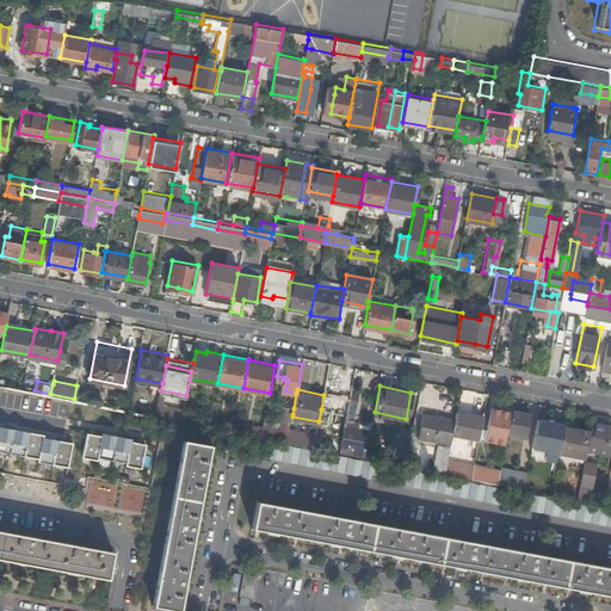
[(350,401),(351,397),(325,393),(323,395),(321,409),(347,414),(350,401)]
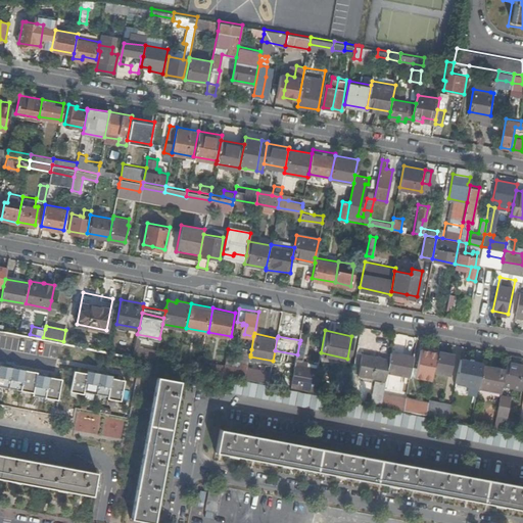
[(135,344),(133,355),(139,357),(145,358),(147,351),(147,346),(135,344)]
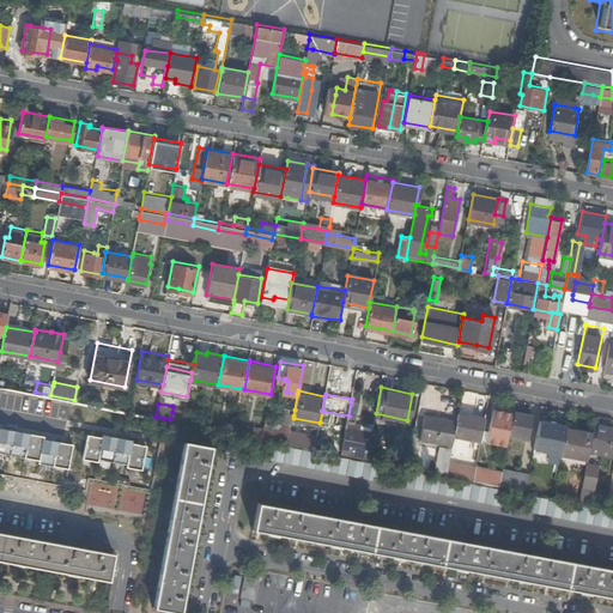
[(507,435),(511,412),(493,408),(489,431),(507,435)]
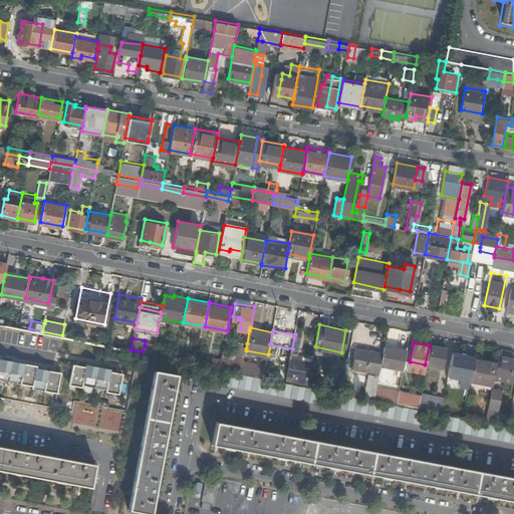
[(446,347),(430,343),(426,364),(442,366),(446,347)]
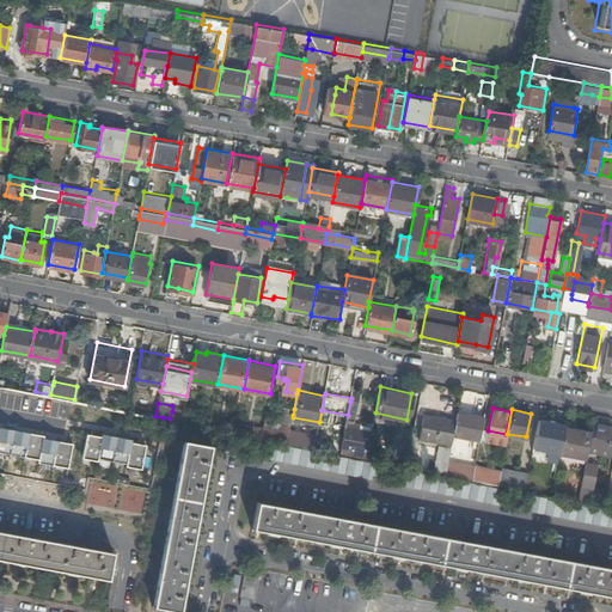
[(479,440),(484,416),(458,411),(456,420),(453,434),(479,440)]
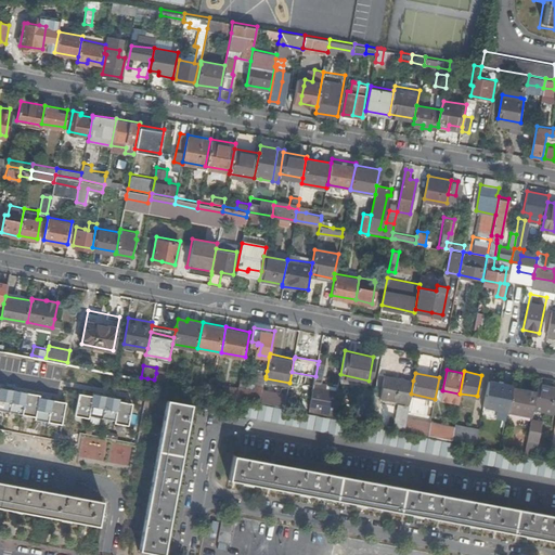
[(411,394),(413,381),(384,374),(379,398),(409,403),(411,394)]
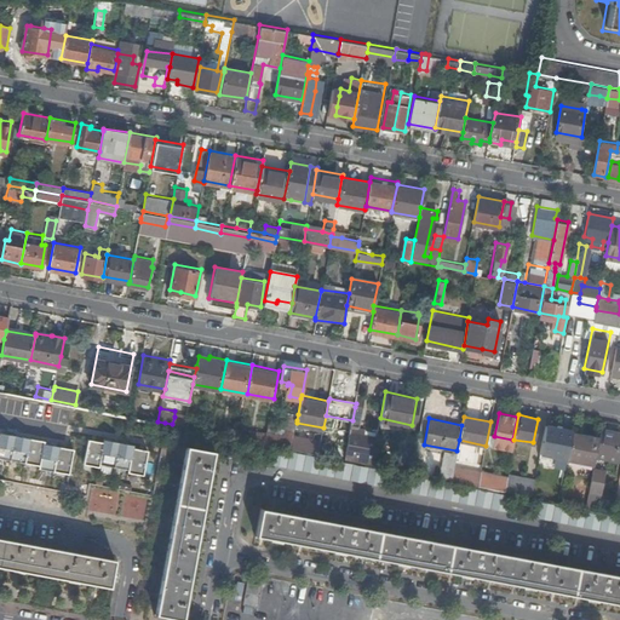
[(568,458),(573,432),(573,429),(546,423),(540,452),(568,458)]
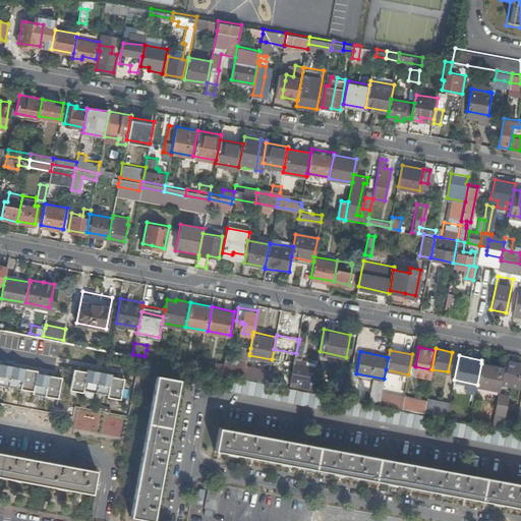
[(520,377),(520,361),(506,358),(502,383),(519,386),(520,377)]
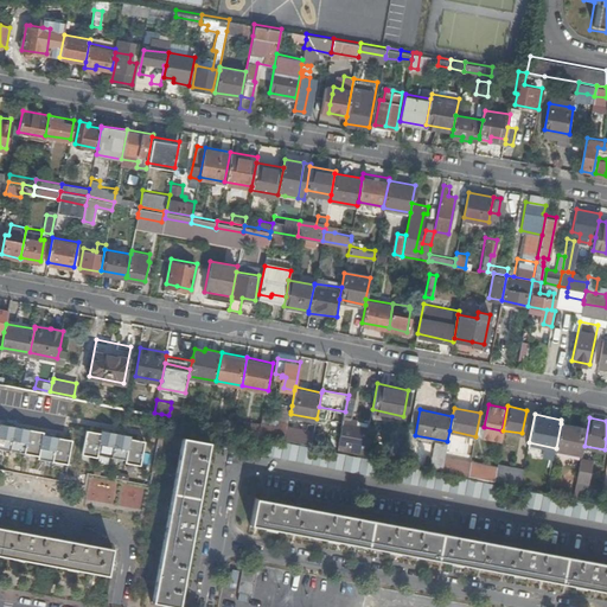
[(261,423),(260,433),(285,438),(288,423),(275,421),(275,425),(268,423),(261,422),(261,423)]
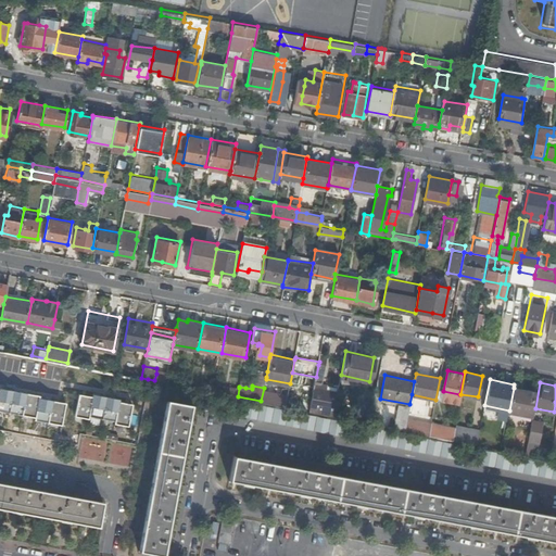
[(226,387),(225,394),(238,396),(239,388),(226,387)]
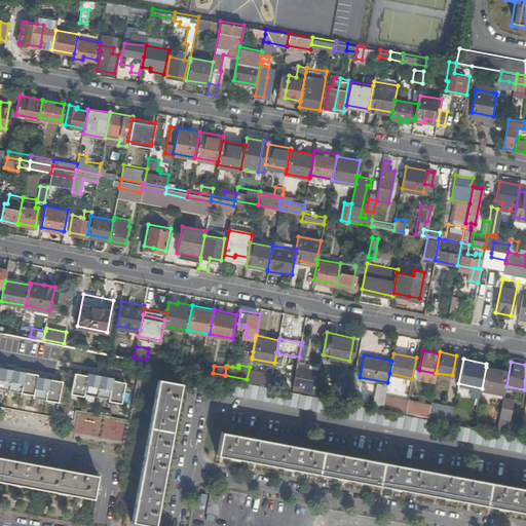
[(297,366),(294,383),(316,386),(316,385),(320,370),(317,369),(313,369),(308,368),(297,366)]
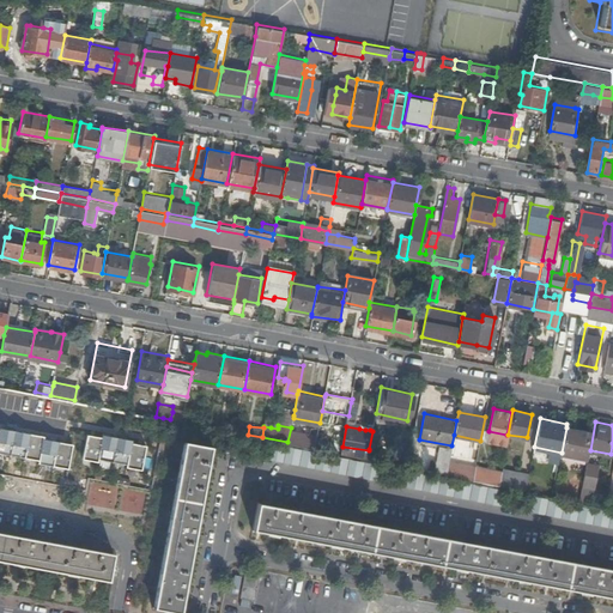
[(587,457),(592,432),(566,428),(562,453),(587,457)]
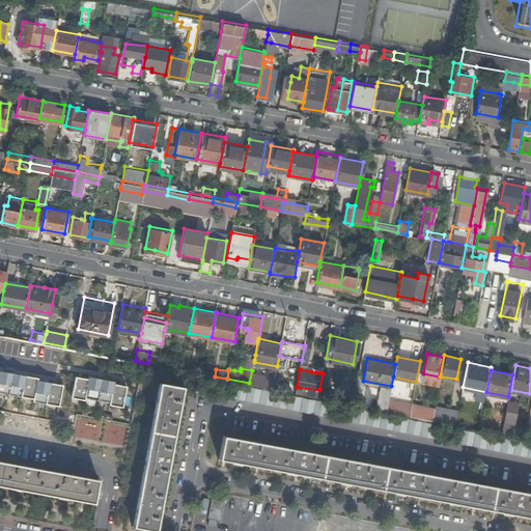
[(61,407),(65,386),(39,381),(40,379),(2,371),(1,373),(0,372),(0,392),(36,399),(36,401),(61,407)]
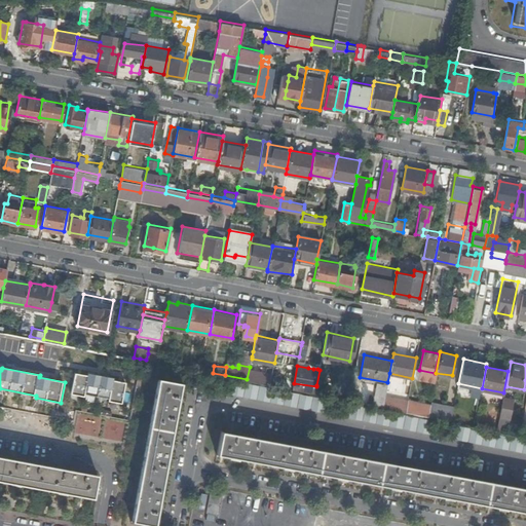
[(125,398),(128,377),(116,375),(116,373),(90,368),(90,370),(78,368),(74,388),(86,390),(87,388),(113,392),(112,396),(125,398)]
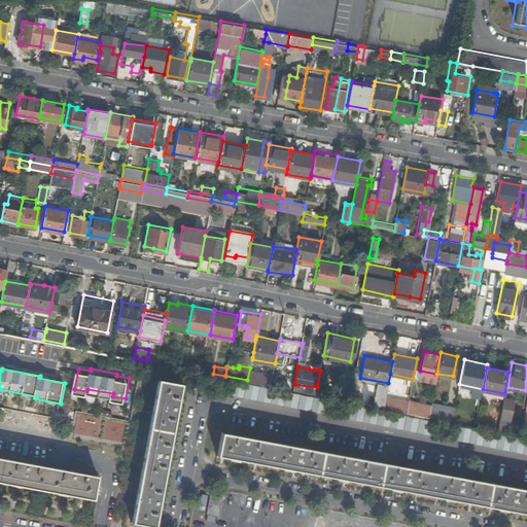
[(132,519),(156,523),(183,382),(157,377),(132,519)]
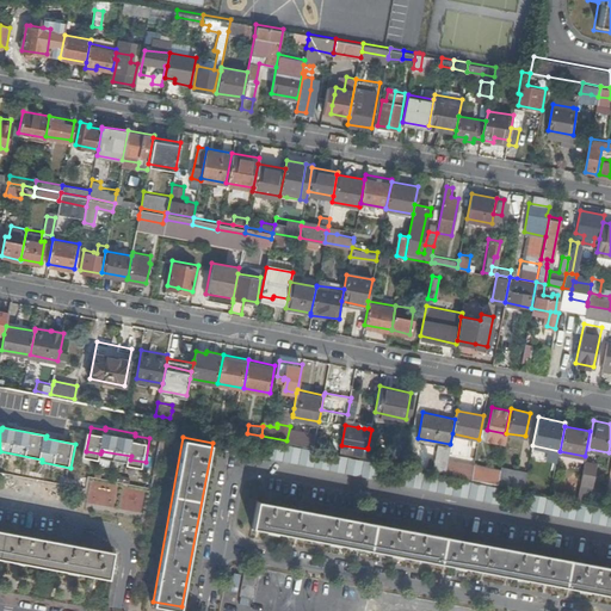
[(461,456),(460,457),(463,457),(467,443),(451,439),(448,452),(461,456)]
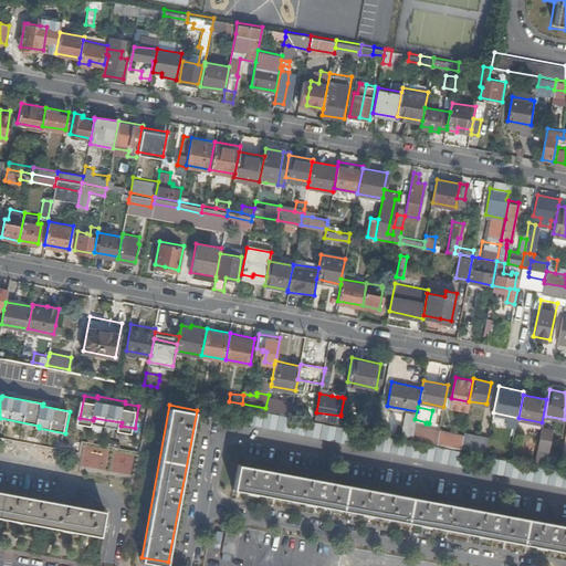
[(251,408),(249,422),(348,442),(352,428),(251,408)]
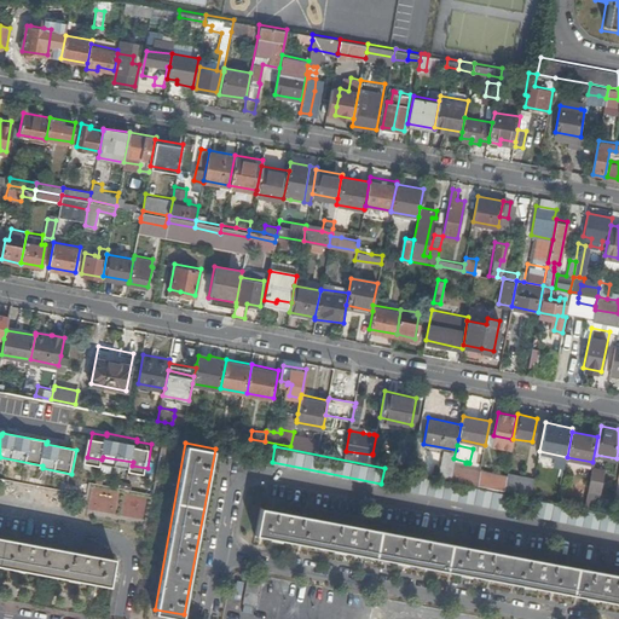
[(371,463),(387,466),(389,457),(372,453),(372,455),(371,463)]
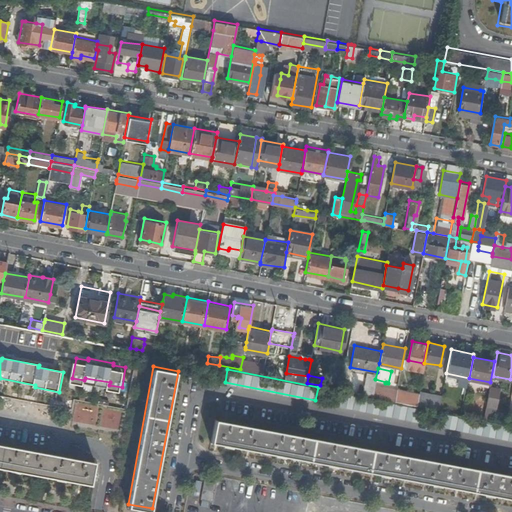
[(489,385),(483,418),(492,419),(495,406),(496,405),(499,387),(489,385)]
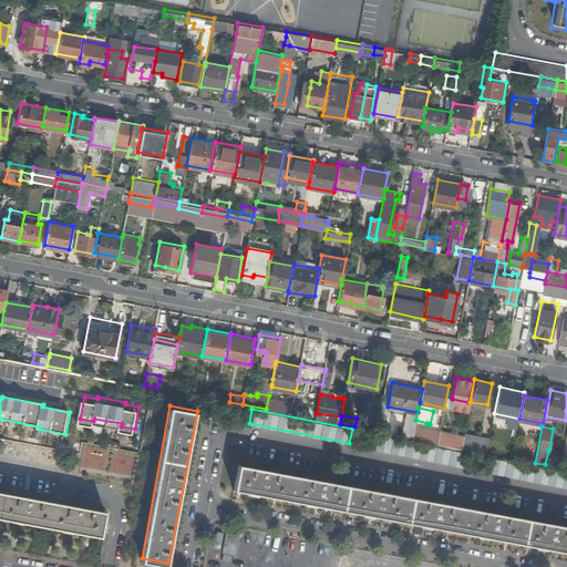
[(414,431),(412,439),(439,443),(440,433),(426,431),(425,432),(414,431)]
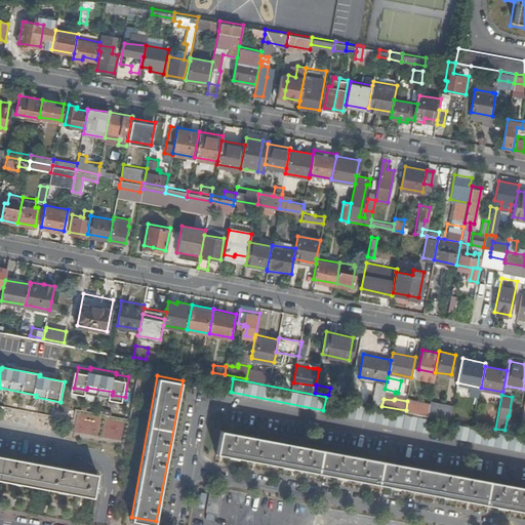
[(430,401),(428,414),(451,419),(453,406),(430,401)]
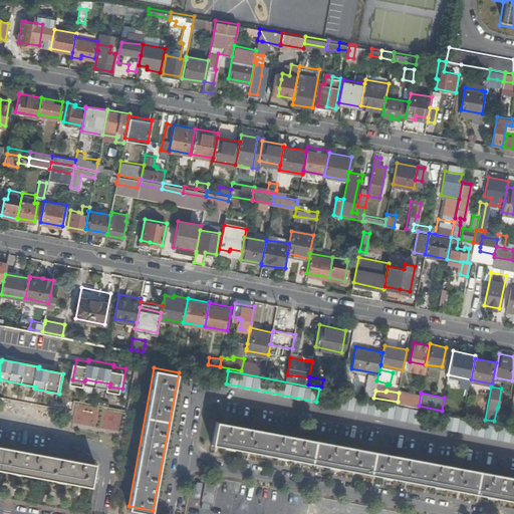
[(343,394),(341,407),(420,422),(422,409),(343,394)]
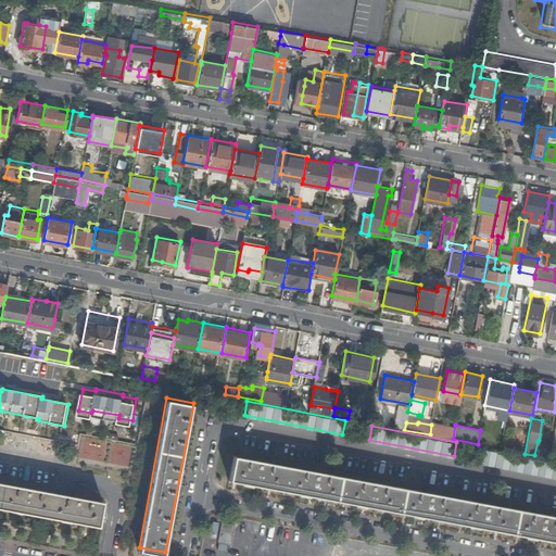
[(79,436),(77,458),(104,462),(106,439),(79,436)]
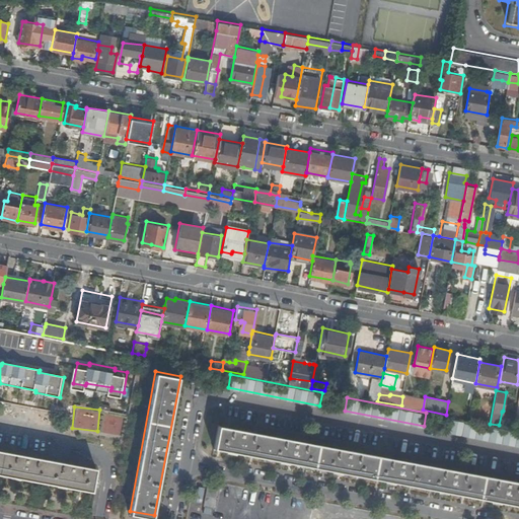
[(518,431),(451,418),(448,431),(518,445),(518,431)]
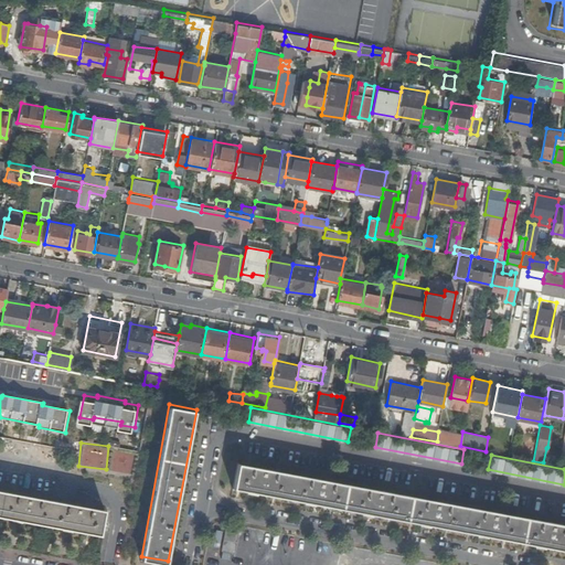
[(564,521),(238,461),(234,487),(564,547),(564,521)]
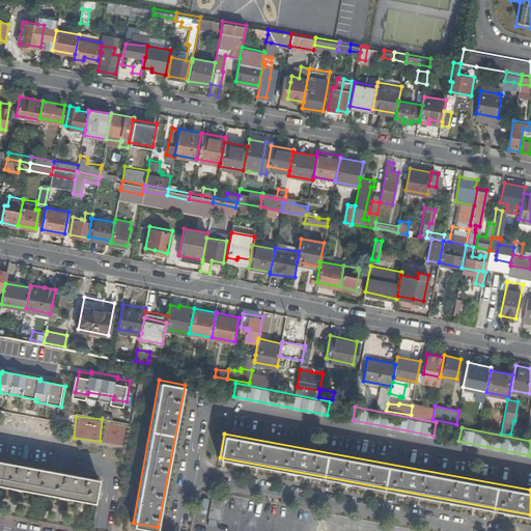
[(0,483),(94,502),(99,477),(0,458),(0,483)]
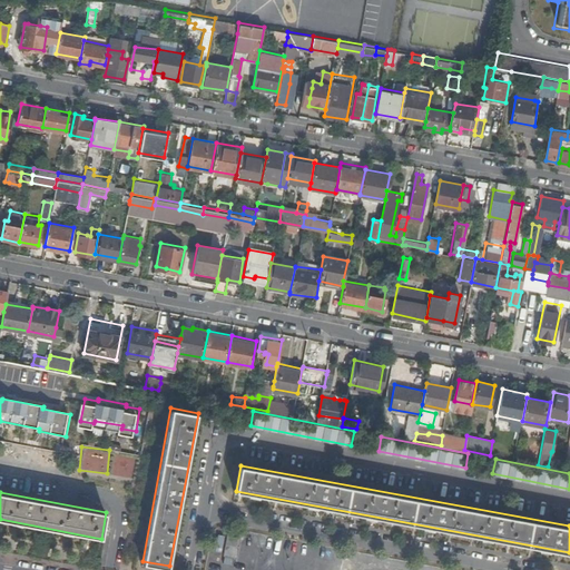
[(237,556),(243,532),(229,530),(225,553),(237,556)]
